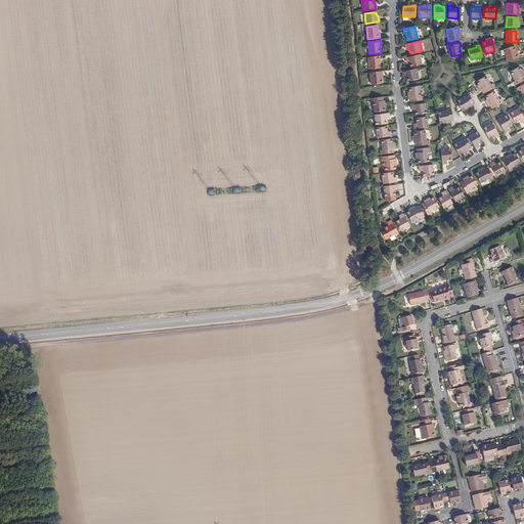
[(508,60),(519,57),(518,54),(517,54),(516,51),(514,46),(505,49),(508,60)]
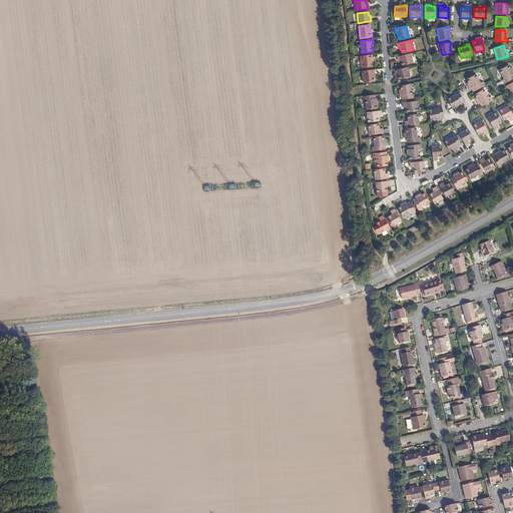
[(402,65),(412,63),(409,54),(399,56),(400,62),(401,62),(402,65)]
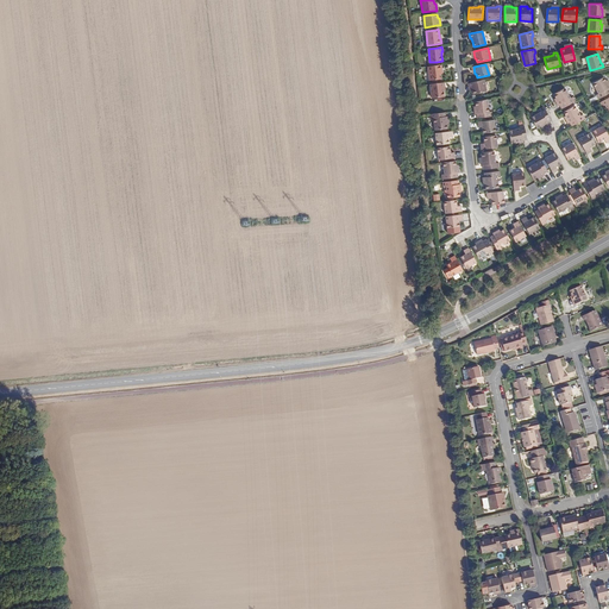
[(438,66),(428,67),(429,80),(440,80),(441,79),(440,74),(440,69),(441,69),(441,66),(438,66)]
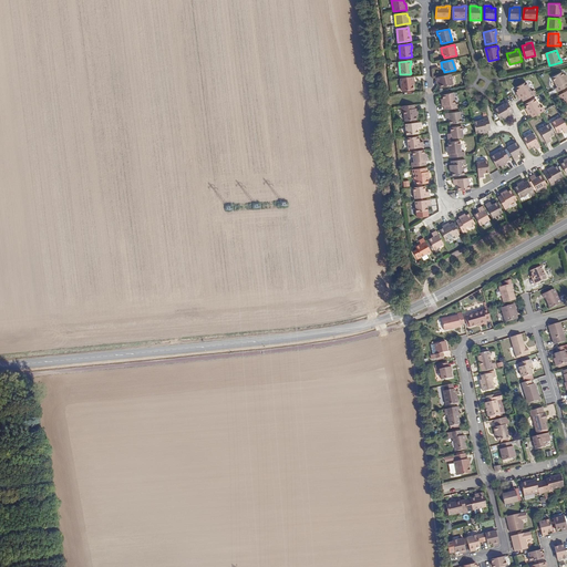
[(558,92),(566,86),(566,76),(566,78),(566,75),(564,72),(554,78),(558,88),(556,89),(558,92)]
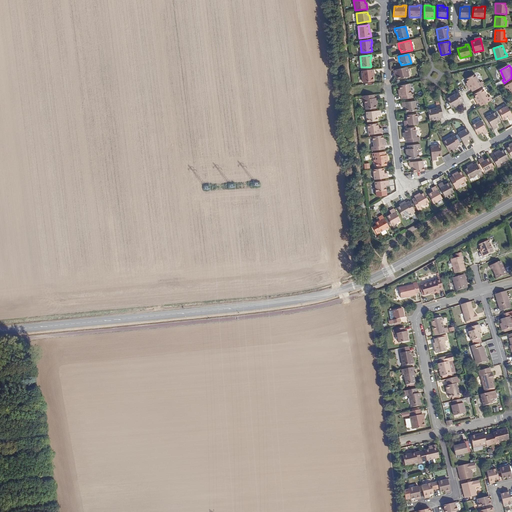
[(398,79),(409,77),(407,67),(395,70),(396,76),(397,75),(398,79)]
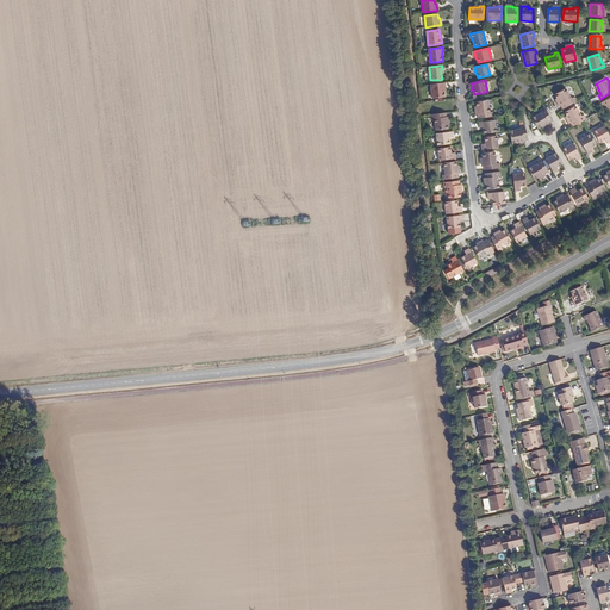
[(441,83),(431,85),(433,99),(443,98),(444,97),(444,92),(443,87),(446,87),(444,82),(441,83)]
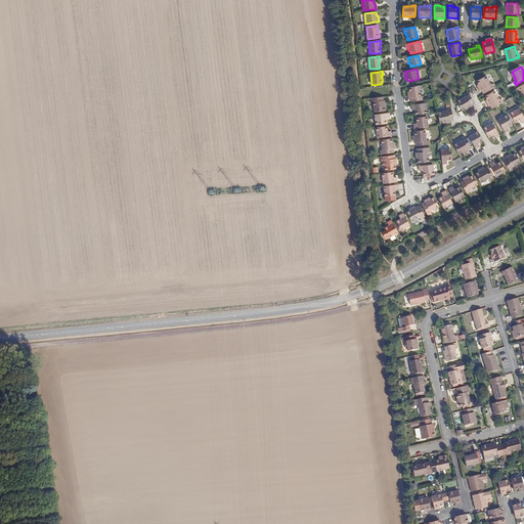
[(482,90),(484,93),(495,87),(493,83),(491,84),(486,76),(477,81),(479,84),(480,86),(478,87),(480,91),(482,90)]
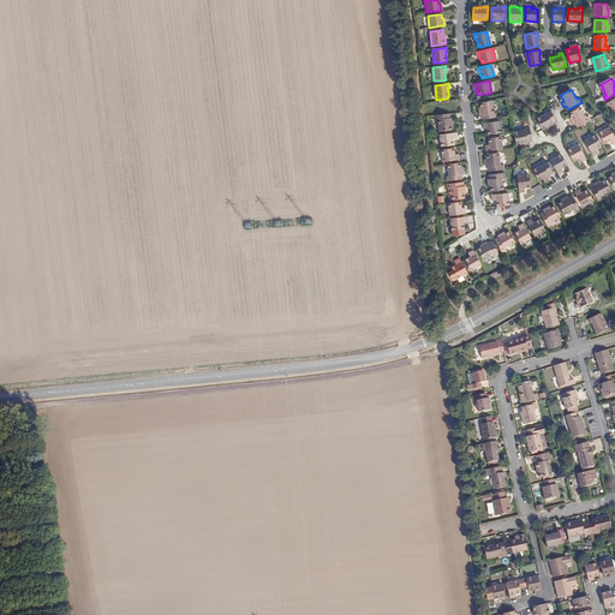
[(494,100),(482,103),(482,107),(482,109),(479,109),(481,114),(483,114),(483,119),(499,118),(499,112),(495,113),(494,100)]
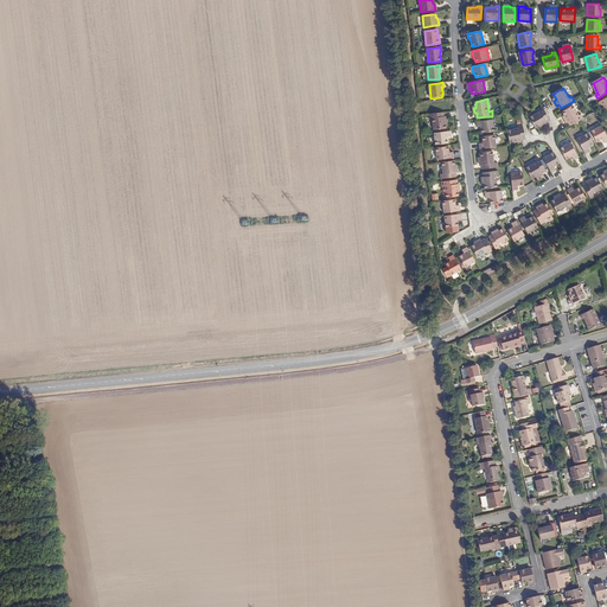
[(568,122),(570,126),(583,119),(581,114),(579,115),(574,106),(562,112),(564,115),(566,117),(563,119),(567,123),(568,122)]
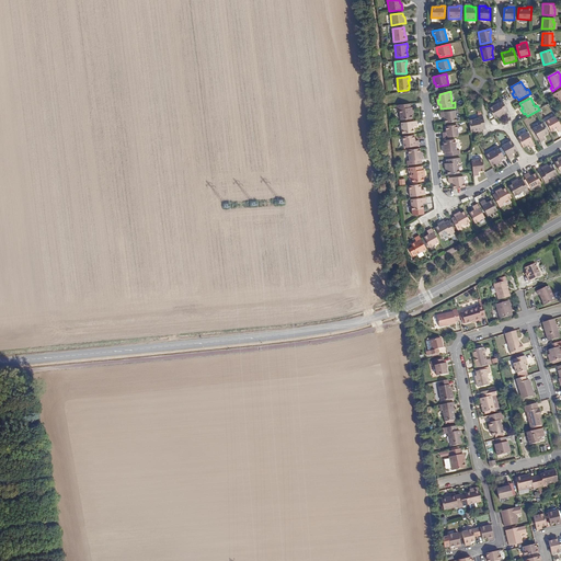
[(504,113),(508,111),(501,99),(497,101),(499,103),(489,109),(494,119),(497,117),(500,116),(501,117),(503,116),(505,115),(504,113)]
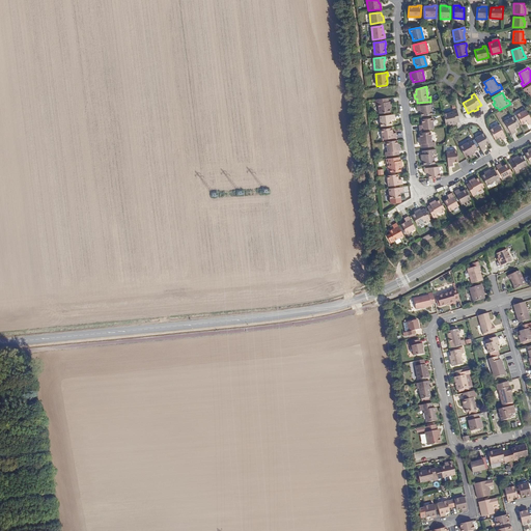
[(388,99),(374,100),(375,104),(378,103),(379,113),(390,112),(389,108),(389,106),(391,106),(391,102),(389,102),(388,99)]
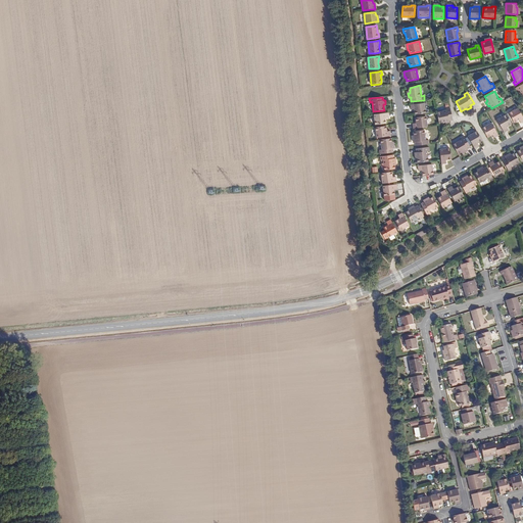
[(415,109),(415,114),(426,113),(425,103),(411,105),(411,109),(415,109)]
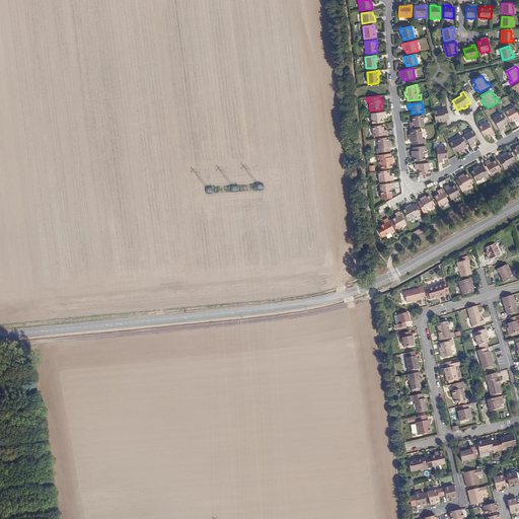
[(443,109),(433,112),(436,123),(439,121),(441,121),(441,123),(446,122),(446,120),(449,119),(448,114),(446,106),(443,106),(443,109)]
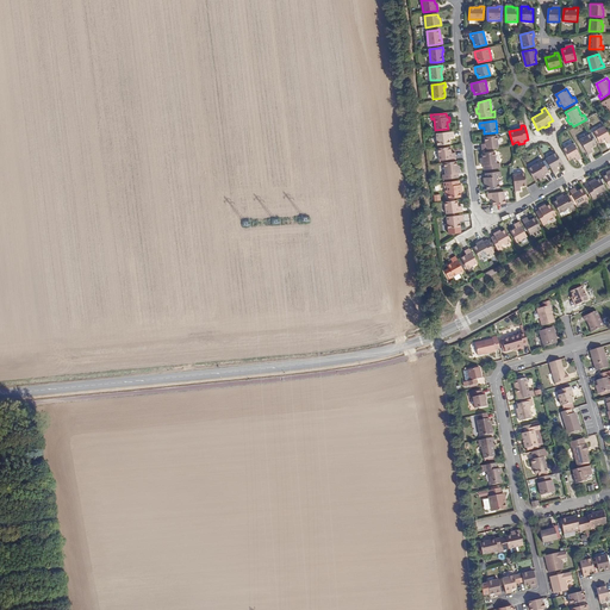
[(608,143),(609,141),(609,136),(604,126),(604,125),(593,131),(599,142),(605,139),(608,143)]
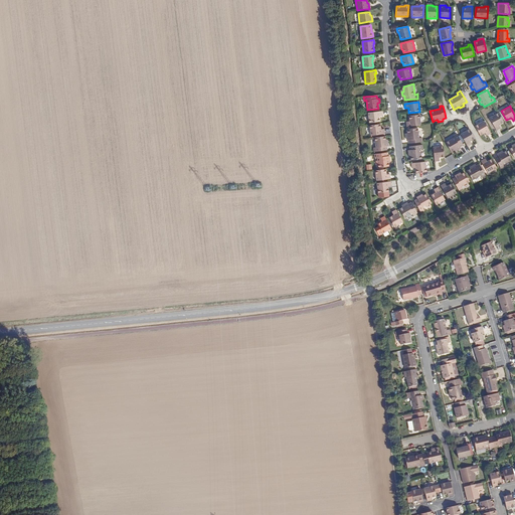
[(382,111),(368,113),(369,122),(380,121),(380,116),(383,116),(382,111)]
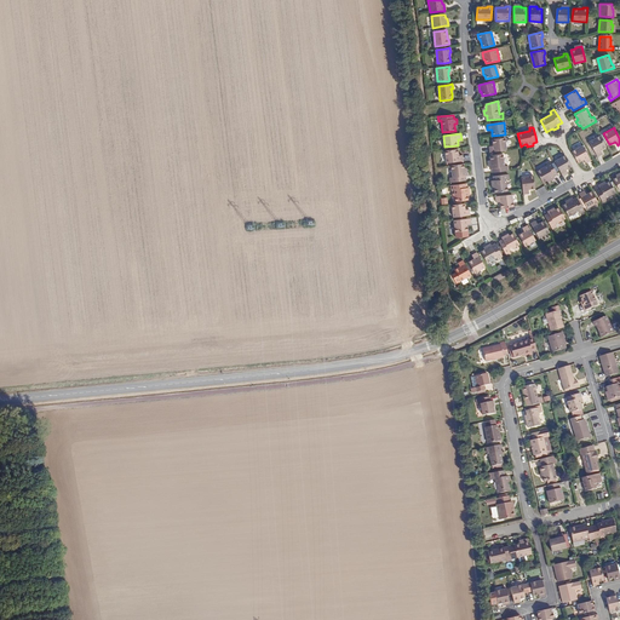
[(601,150),(606,147),(600,136),(589,142),(597,156),(602,154),(601,150)]
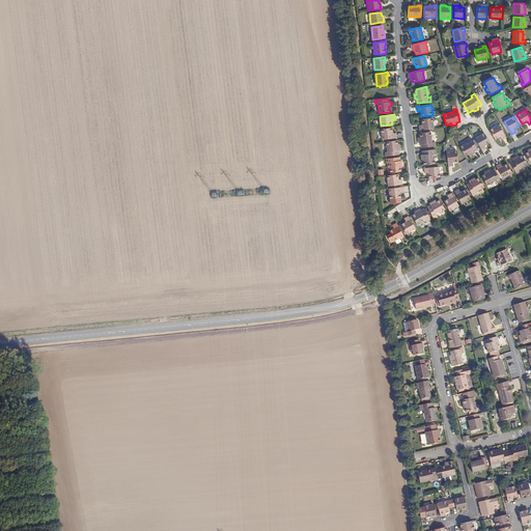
[(419,126),(420,131),(434,129),(432,118),(422,119),(422,124),(419,126)]
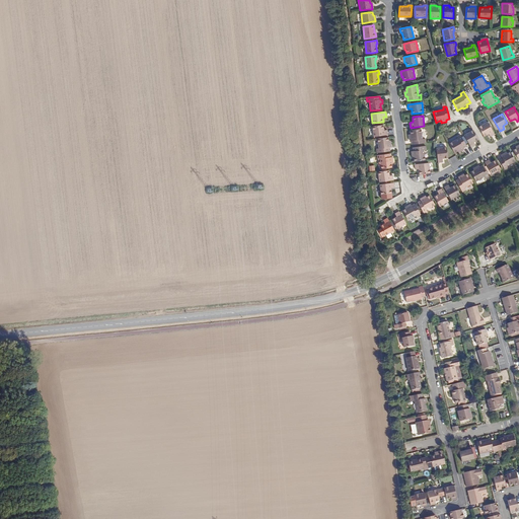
[(488,121),(478,127),(484,136),(489,133),(491,136),(495,134),(488,121)]
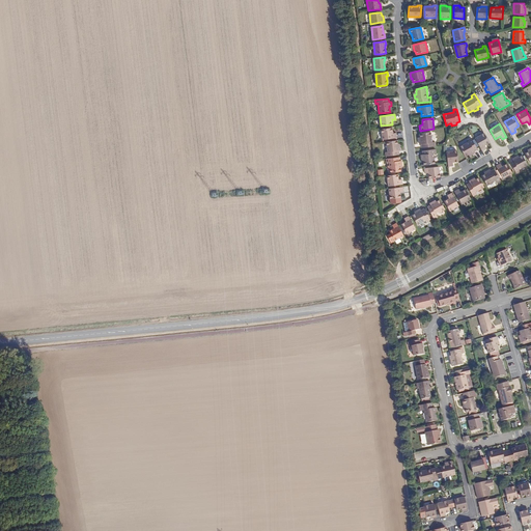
[(392,128),(382,129),(383,139),(397,138),(396,133),(393,133),(392,128)]
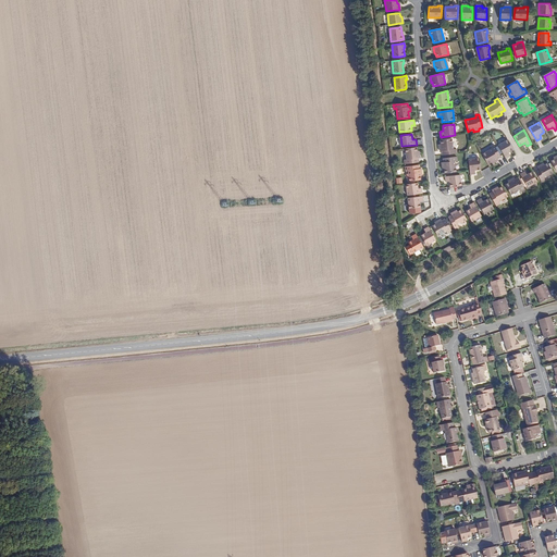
[(442,151),(442,155),(457,153),(456,149),(454,149),(452,139),(441,140),(441,144),(442,146),(440,146),(440,151),(442,151)]
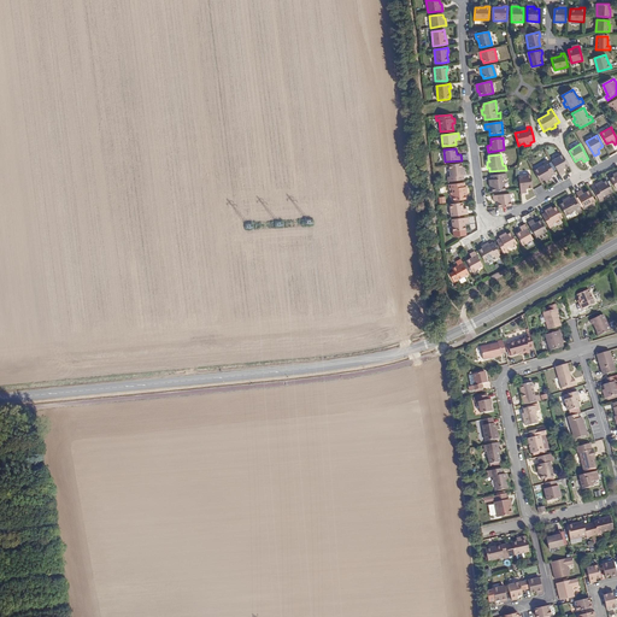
[(562,154),(552,160),(560,175),(565,172),(563,168),(569,165),(562,154)]
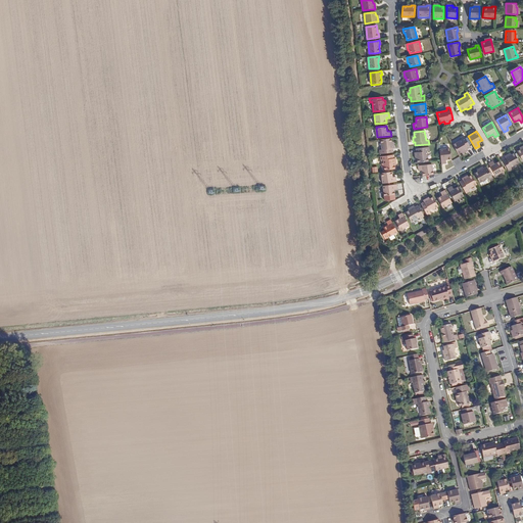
[(453,145),(458,154),(461,152),(462,154),(467,151),(466,149),(467,149),(470,147),(464,136),(461,137),(462,140),(453,145)]
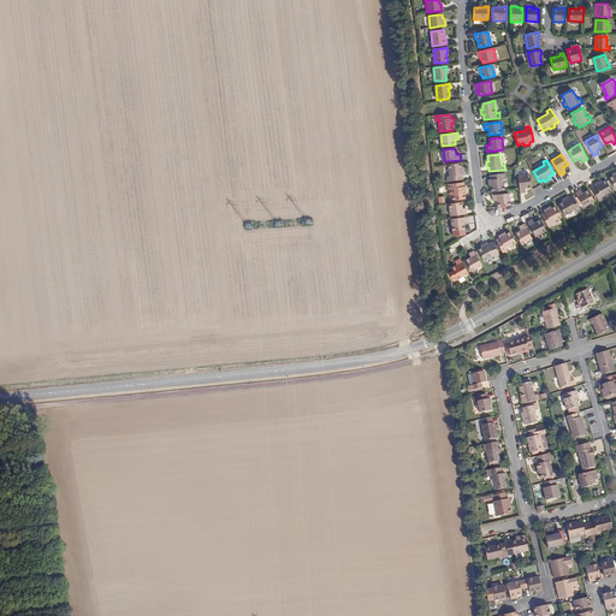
[(461,163),(448,165),(450,177),(446,177),(448,181),(463,179),(462,175),(465,175),(463,170),(462,170),(462,167),(461,163)]
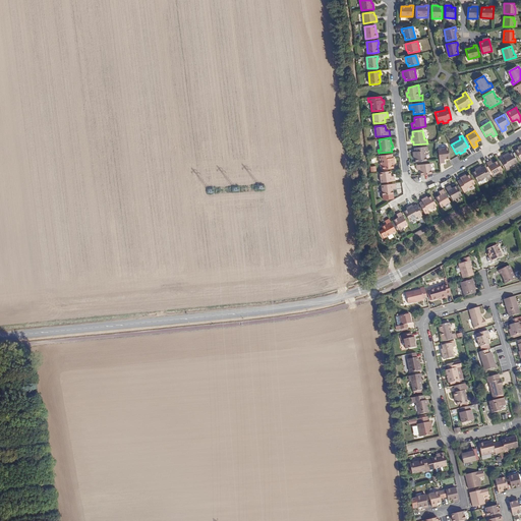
[(415,159),(416,162),(426,161),(425,151),(428,151),(427,147),(414,148),(415,152),(413,152),(413,157),(415,157),(415,159)]
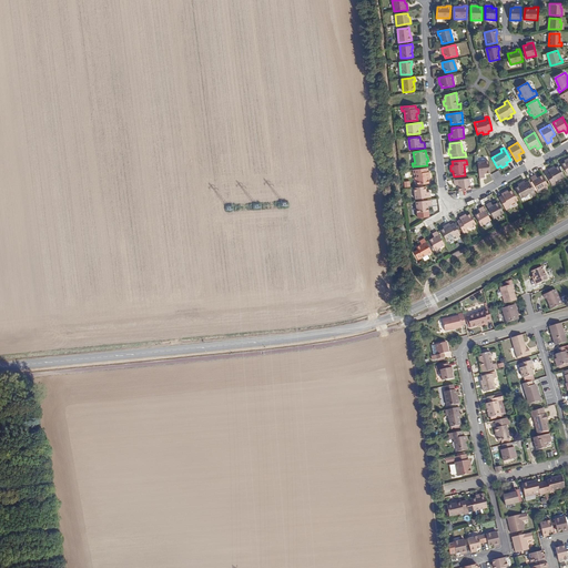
[(478,173),(479,179),(485,179),(484,174),(490,173),(488,161),(477,163),(478,173)]
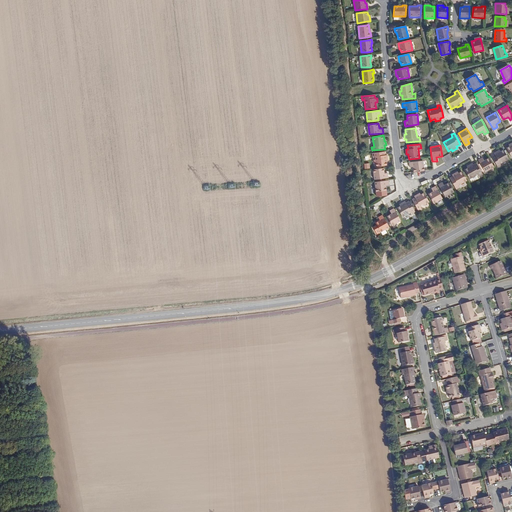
[(500,164),(509,159),(504,150),(501,152),(499,153),(498,151),(494,153),(495,155),(491,157),(498,168),(501,166),(500,164)]
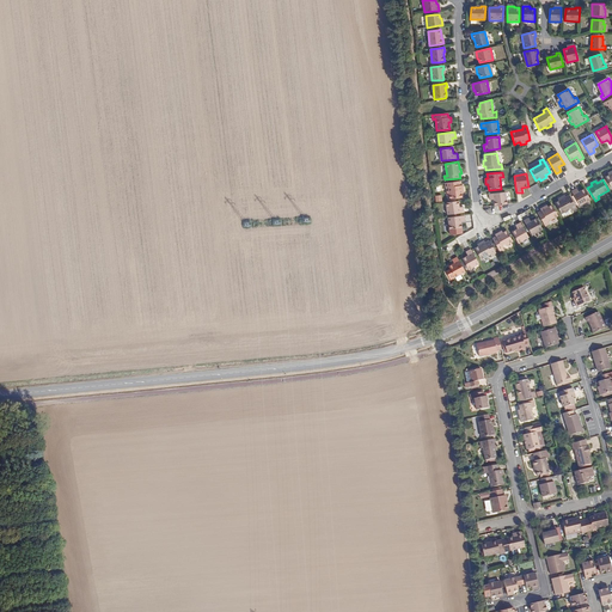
[(460,182),(445,183),(445,188),(448,187),(450,199),(461,197),(461,193),(461,190),(463,190),(463,185),(460,185),(460,182)]
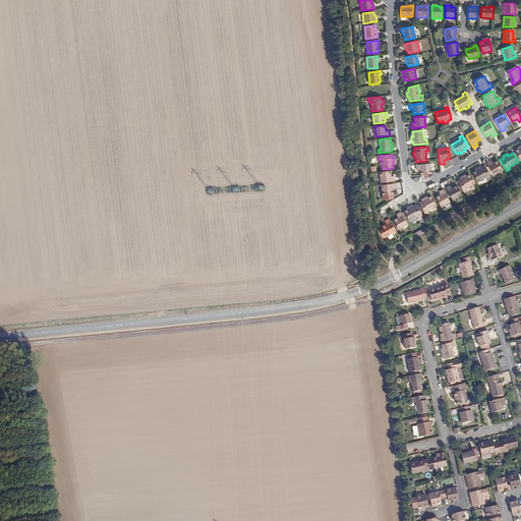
[(495,177),(504,172),(499,163),(494,165),(491,162),(487,165),(495,177)]
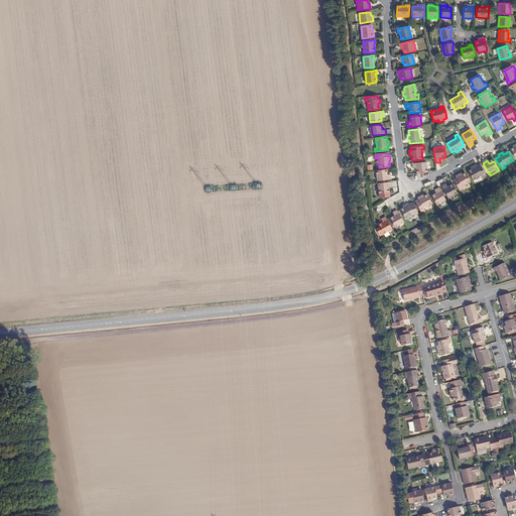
[(417,173),(427,172),(426,162),(412,163),(413,168),(416,168),(417,173)]
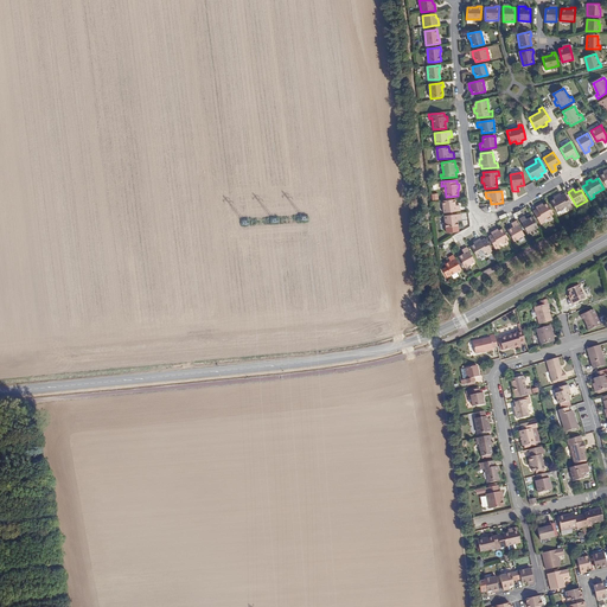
[(573,206),(564,193),(561,196),(560,195),(555,197),(556,198),(554,199),(550,202),(557,212),(567,206),(568,209),(573,206)]
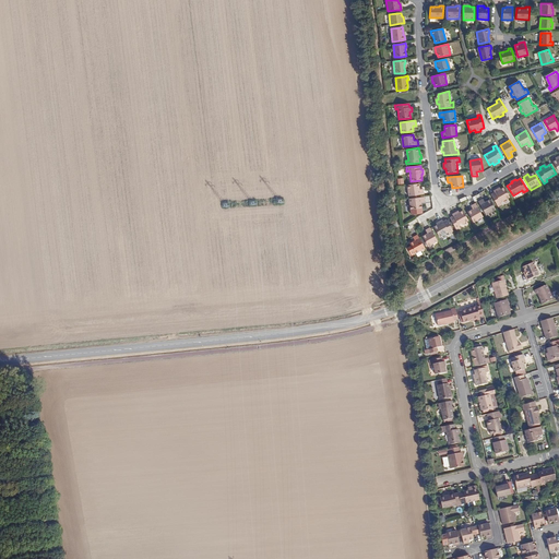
[(416,183),(404,186),(406,195),(421,194),(420,189),(417,189),(416,183)]
